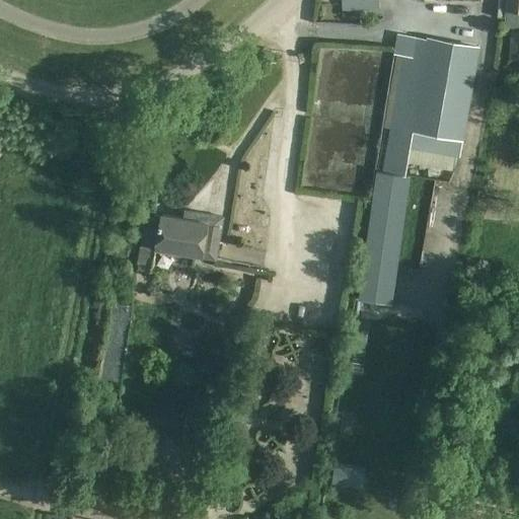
[(369,11),(368,0),(340,0),(341,12),(369,11)]
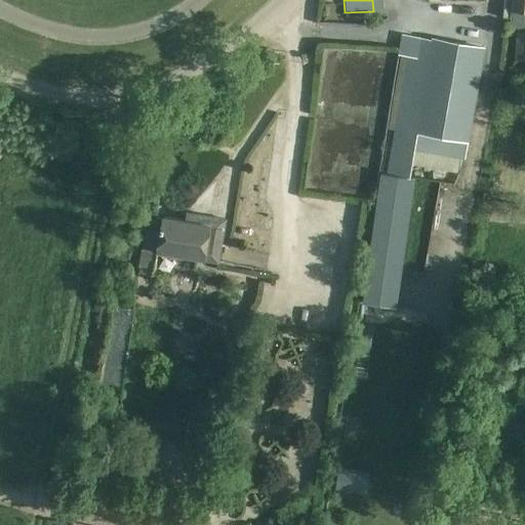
[(524,0),(505,0),(503,17),(511,17),(511,27),(513,27),(524,28),(524,0)]
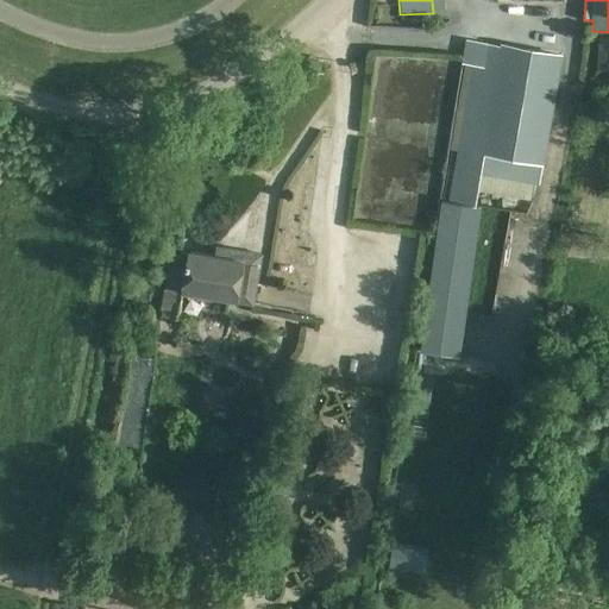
[(608,39),(601,38),(598,64),(608,64),(608,39)]
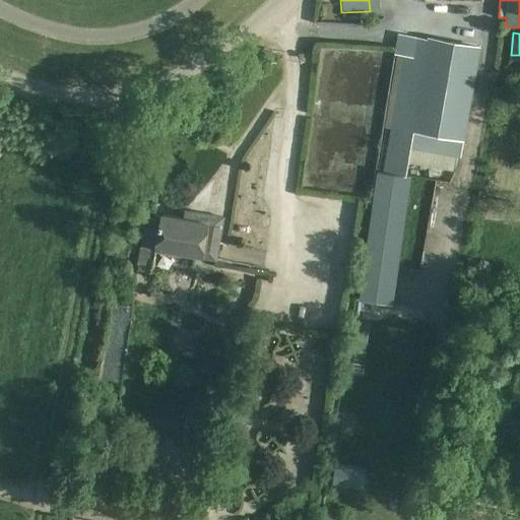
[(391,126),(383,173),(404,177),(406,161),(454,171),(456,156),(459,156),(479,48),(428,39),(427,40),(407,36),(391,126)]
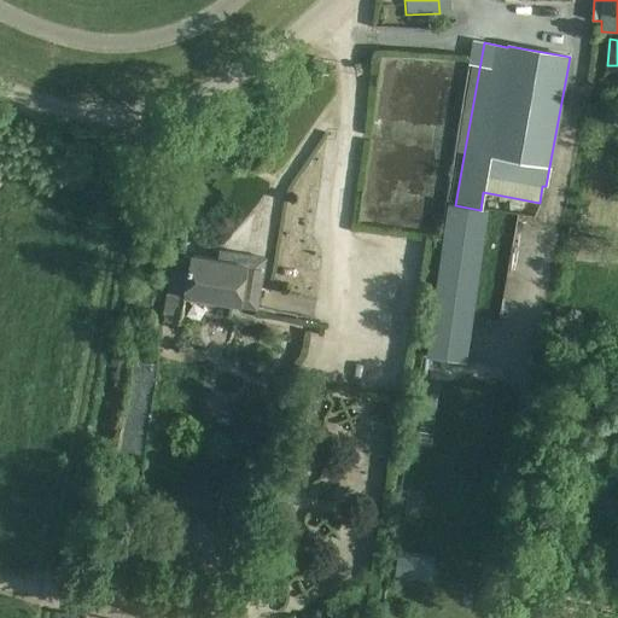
[(558,243),(551,242),(542,292),(551,292),(558,243)]
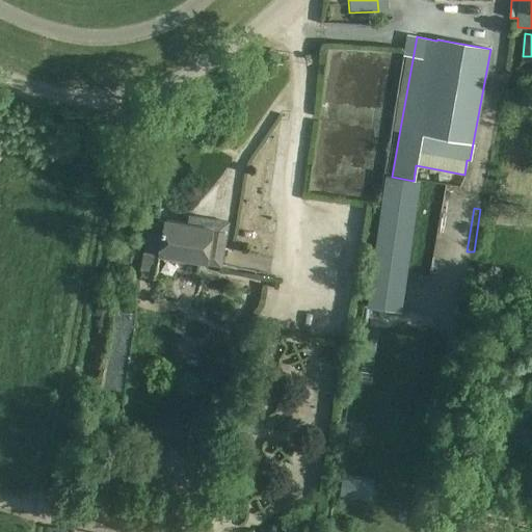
[(229,222),(200,217),(198,224),(164,219),(159,255),(220,266),(229,222)]
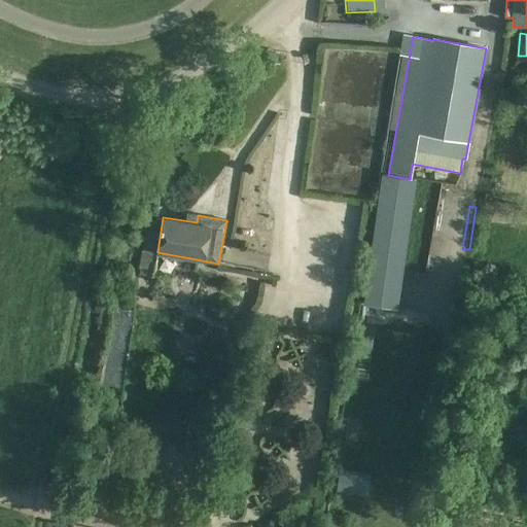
[(156,251),(141,249),(138,274),(153,276),(156,251)]
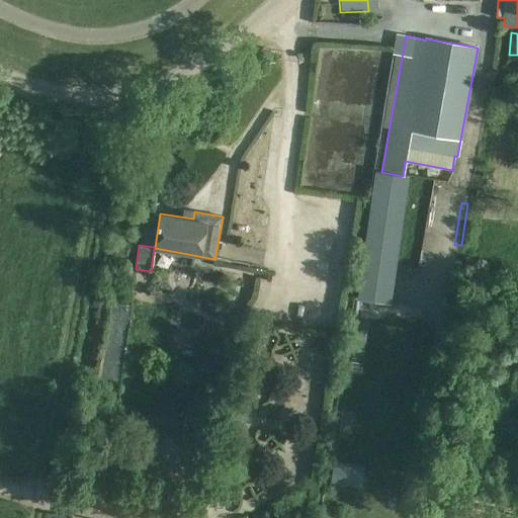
[(363,466),(335,461),(332,483),(359,488),(363,466)]
